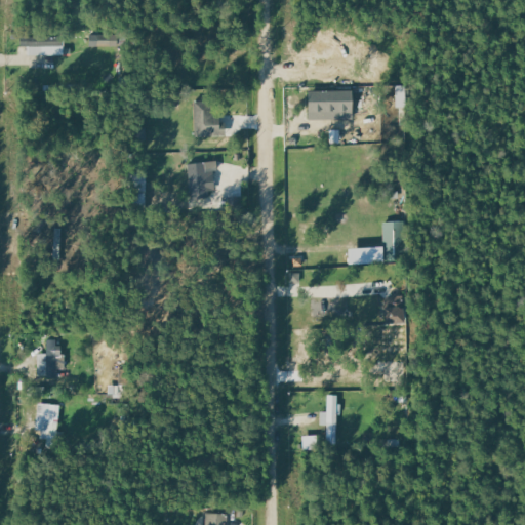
[(96,46),(117,47),(118,32),(97,31),(96,46)]
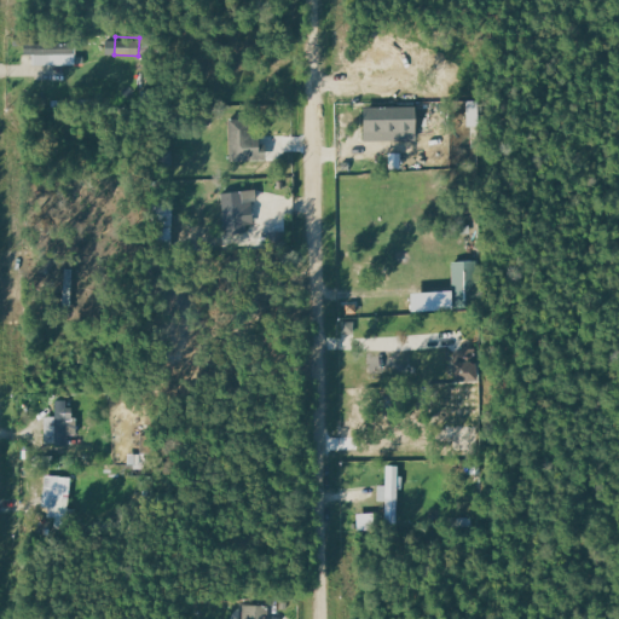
[(75,44),(23,45),(24,55),(33,55),(33,67),(76,65),(75,44)]
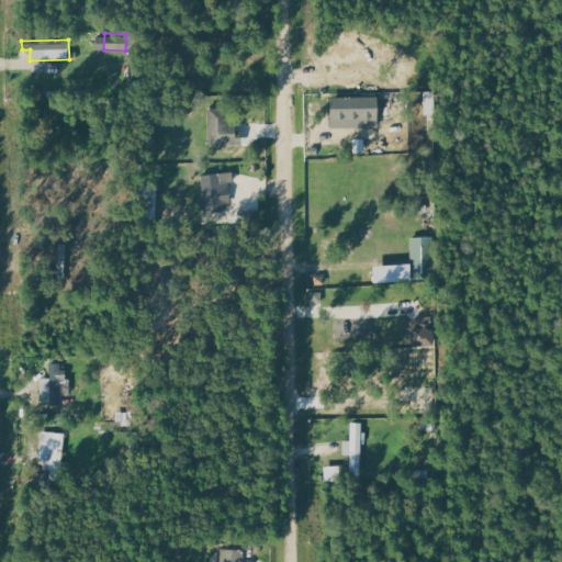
[(329,128),(378,127),(377,97),(329,98),(329,128)]
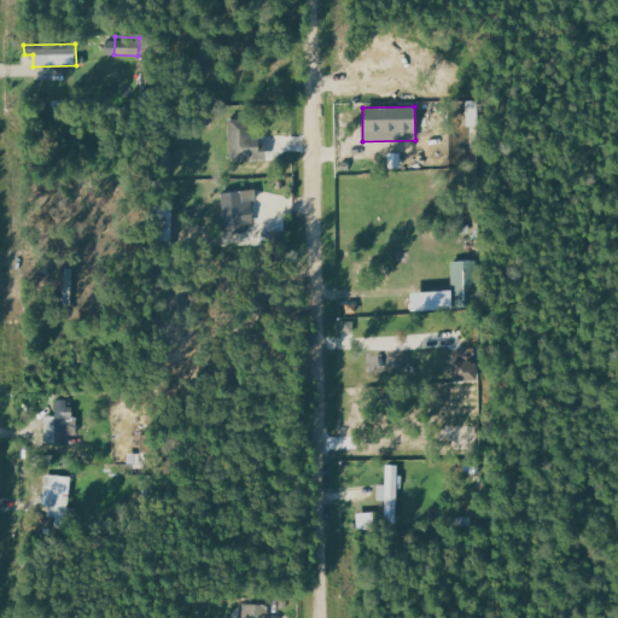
[(258,136),(254,136),(252,118),(228,120),(229,161),(264,159),(264,151),(258,151),(258,136)]
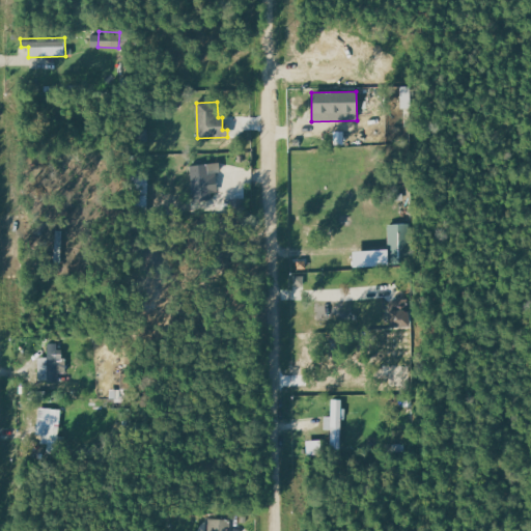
[(148,145),(148,129),(137,129),(137,145),(148,145)]
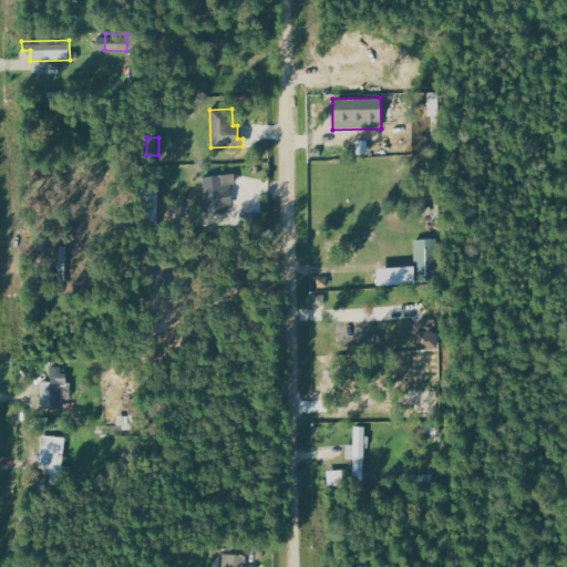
[(232,184),(236,184),(235,174),(204,176),(207,213),(234,210),(232,184)]
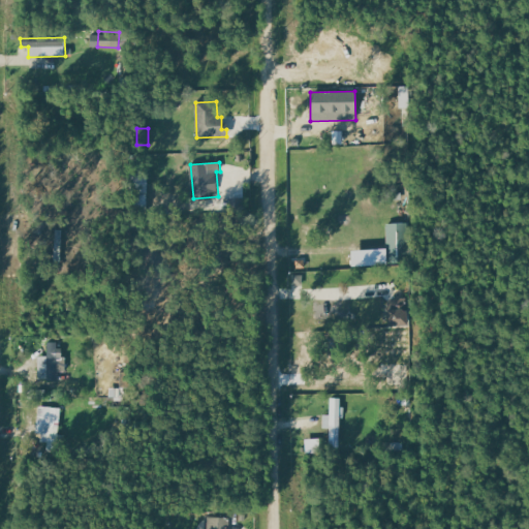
[(351,266),(409,265),(408,223),(387,224),(387,249),(350,250),(351,266)]
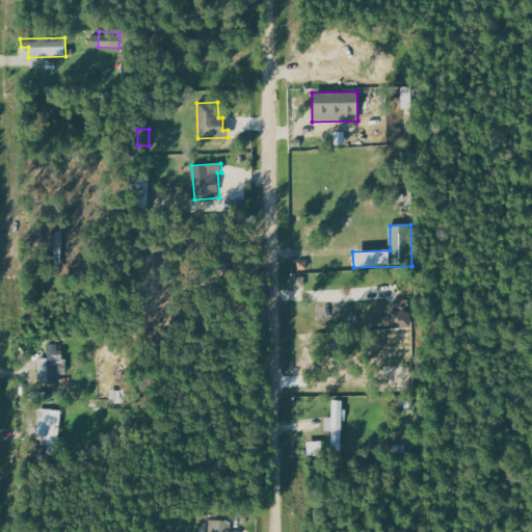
[(38,379),(57,379),(57,373),(63,373),(62,344),(48,344),(48,358),(38,358),(38,379)]
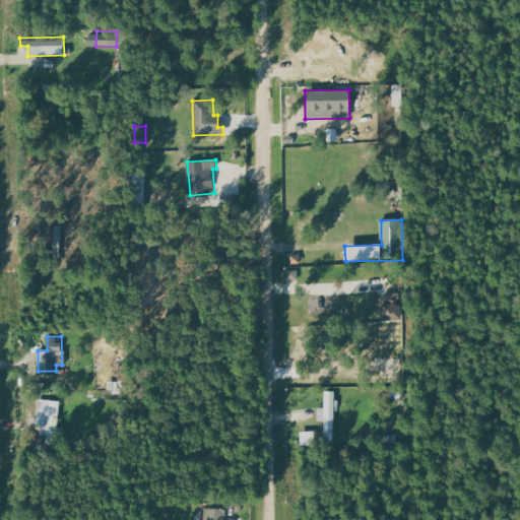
[(324,421),(324,440),(333,440),(334,411),(338,411),(339,399),(334,399),(334,391),(324,391),(324,408),(318,408),(318,421),(324,421)]
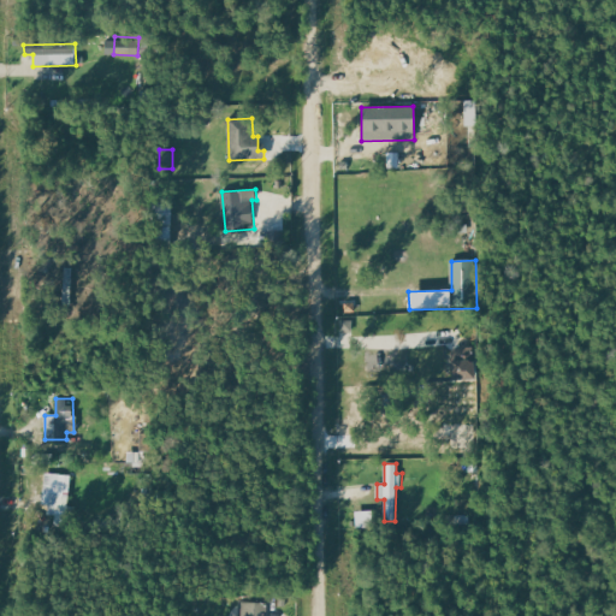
[(49,505),(49,517),(69,517),(70,474),(45,474),(43,505),(49,505)]
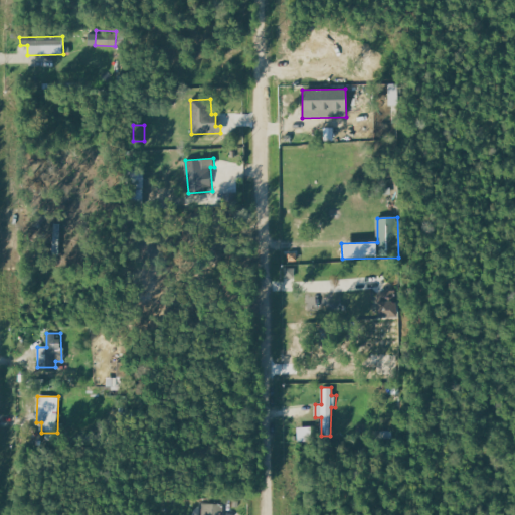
[(223,514),(223,504),(202,504),(202,514),(223,514)]
